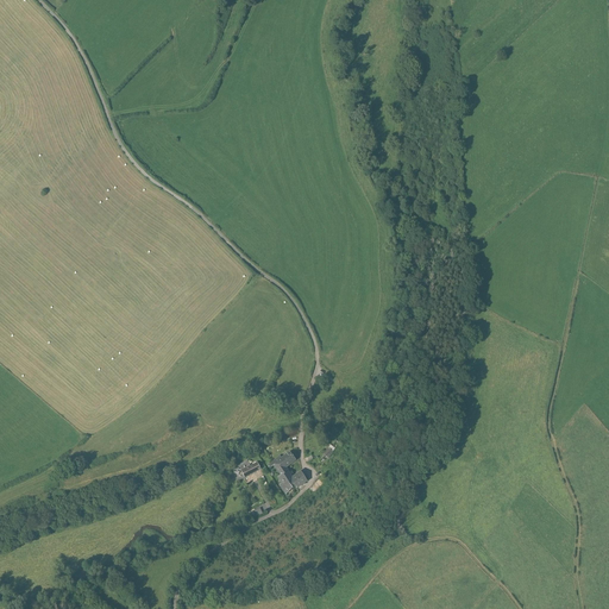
[(336,449),(331,445),(324,454),(328,458),(336,449)]
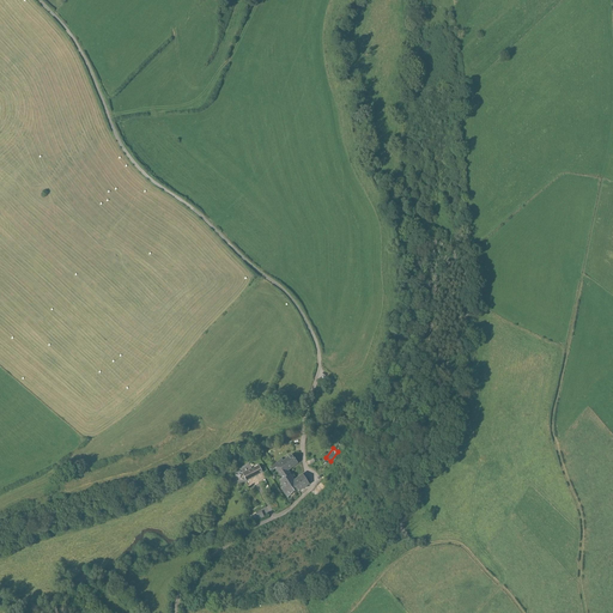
[(292,489),(297,485),(295,480),(287,471),(297,463),(291,455),(283,461),(281,459),(269,467),(272,472),(275,469),(283,479),(280,481),(284,486),(283,487),(287,496),(295,491),(292,489)]
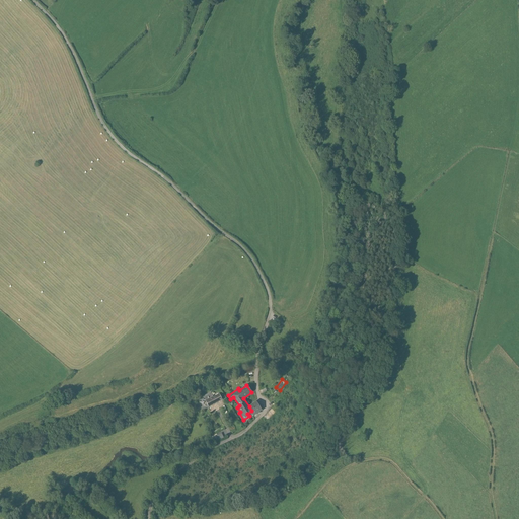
[(222,400),(219,394),(213,397),(206,401),(207,404),(209,406),(222,400)]
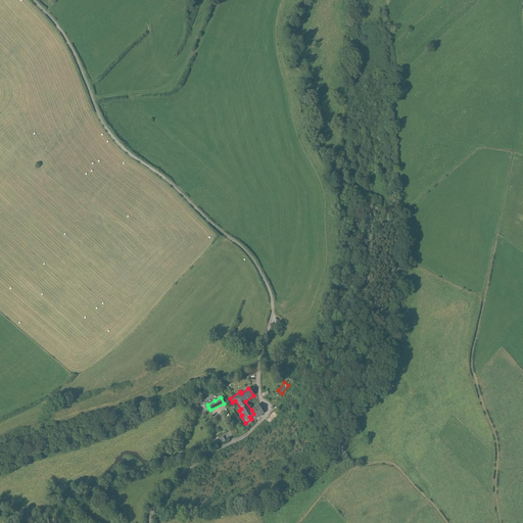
[(257,405),(251,410),(253,414),(249,417),(251,419),(253,418),(254,420),(264,414),(257,405)]
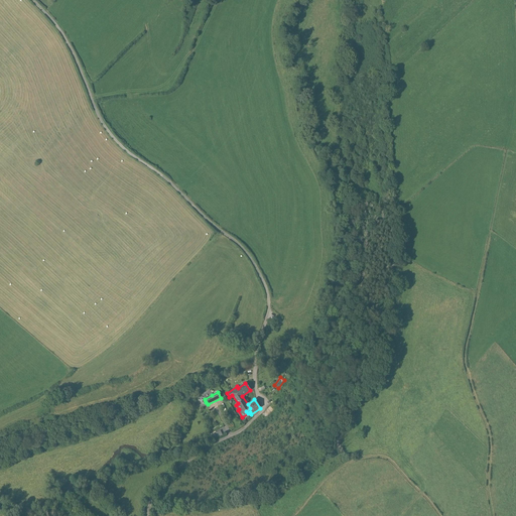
[(275,408),(271,404),(263,413),(267,417),(275,408)]
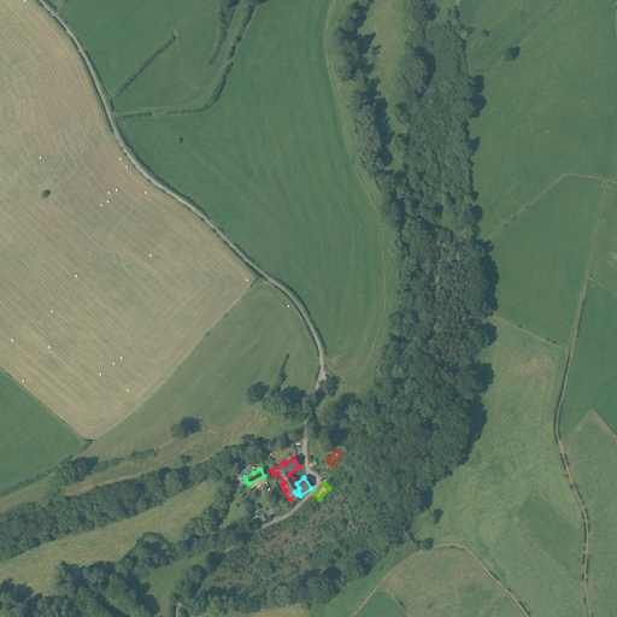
[(266,518),(264,513),(253,519),(256,524),(266,518)]
